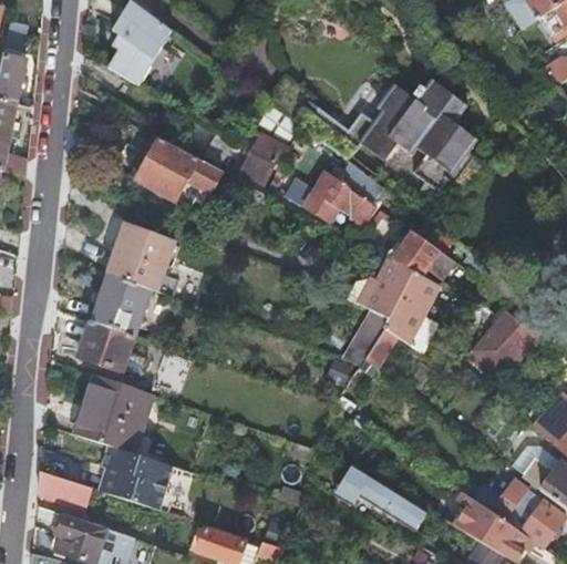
[(110,71),(137,88),(172,30),(132,0),(130,0),(112,30),(119,34),(112,47),(119,50),(107,69),(110,71)]
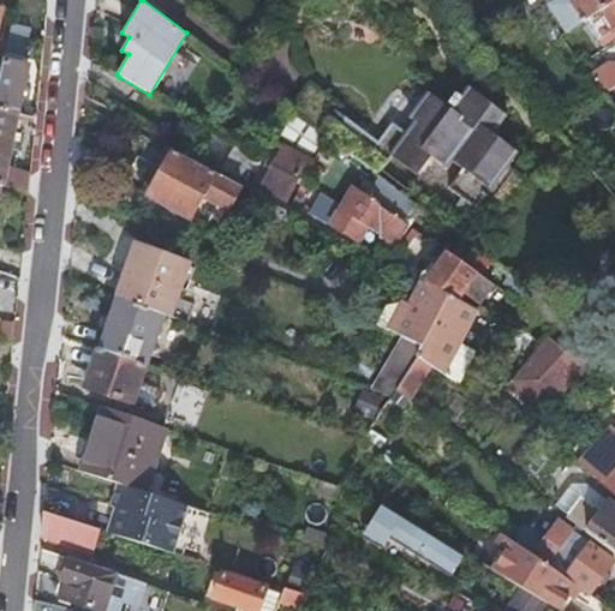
[(551,0),(544,5),(562,33),(586,18),(613,0),(551,0)]
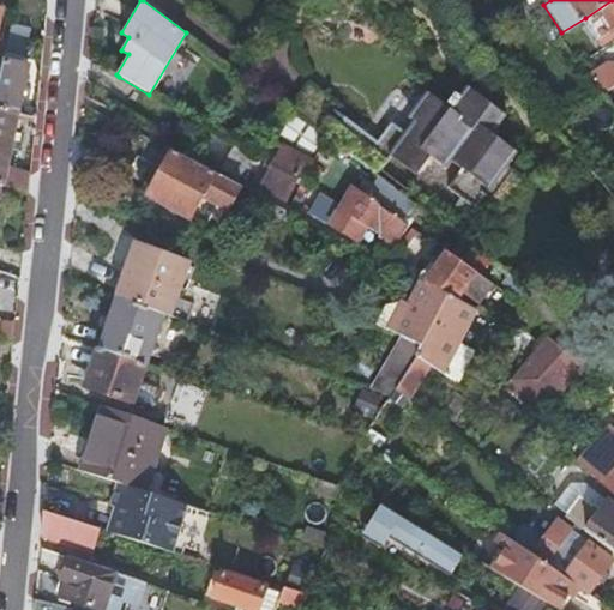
[(612,0),(585,18),(597,38),(613,26),(613,0),(612,0)]
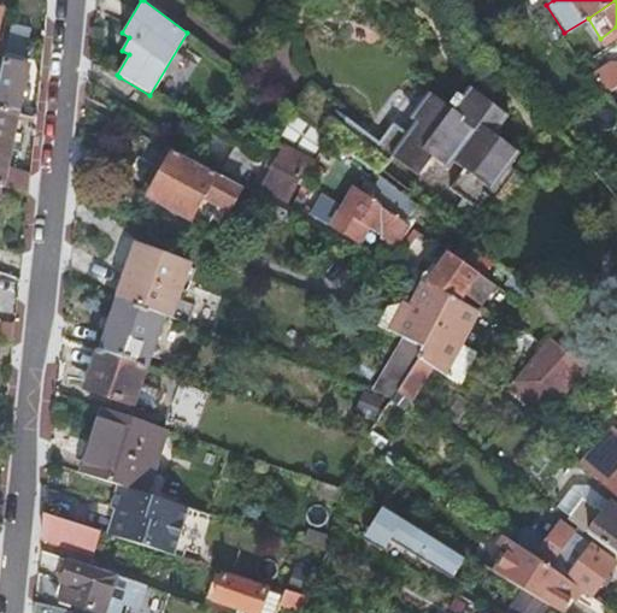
[(22,31),(9,29),(4,52),(17,54),(22,31)]
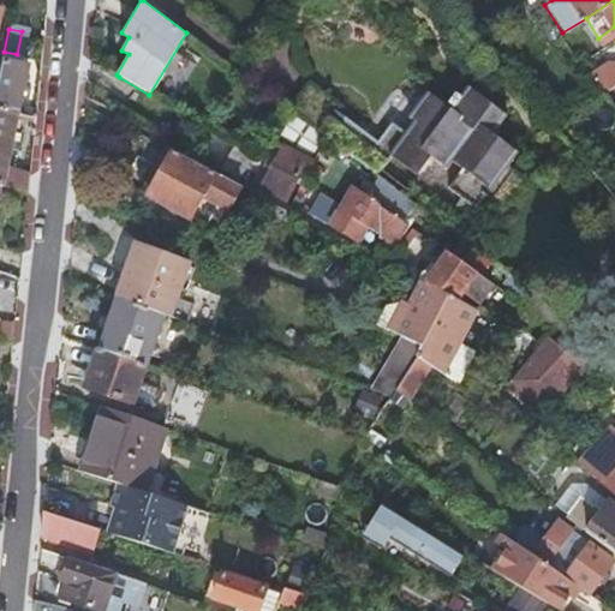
[(614,54),(590,72),(605,91),(614,84),(614,54)]
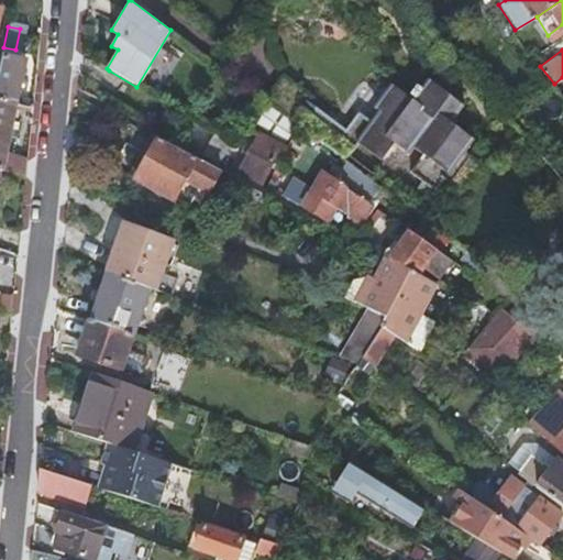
[(0,63),(0,98),(15,102),(24,59),(2,54),(0,63)]
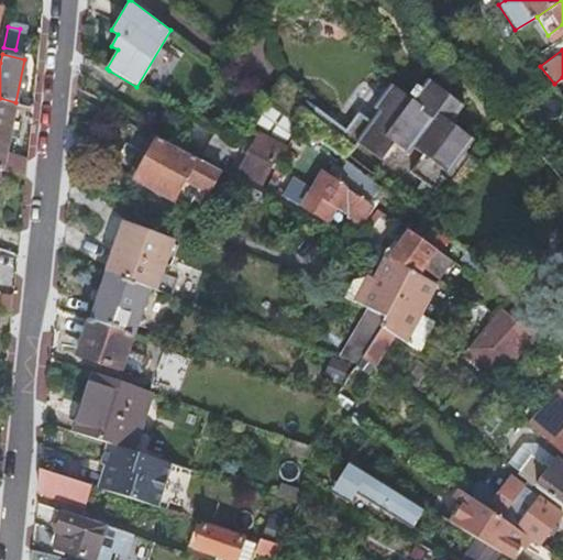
[(443,180),(461,193),(471,184),(484,167),(470,154),(477,142),(454,124),(466,108),(428,79),(420,88),(417,86),(408,97),(389,84),(372,107),(377,111),(370,121),(359,112),(345,129),(311,102),(313,99),(282,75),(264,99),(299,125),(344,160),(357,142),(382,160),(393,143),(410,156),(415,151),(448,175),(443,180)]
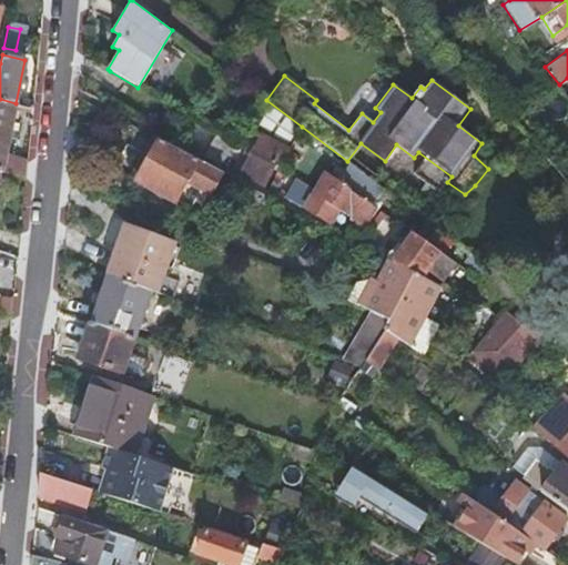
[(4,153),(16,103),(0,99),(0,171),(0,172),(4,153)]
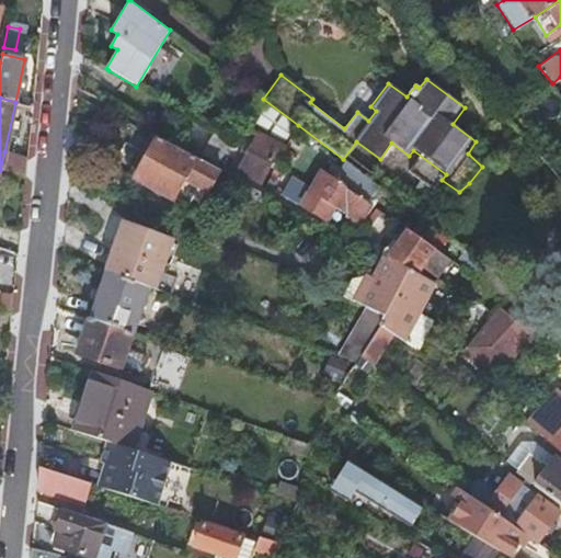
[(261,103),(251,121),(286,144),(296,126),(261,103)]
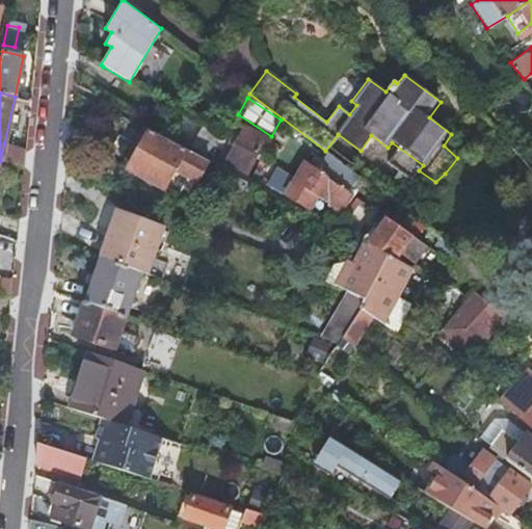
[(258,154),(262,157),(271,139),(244,126),(225,161),(247,173),(258,154)]
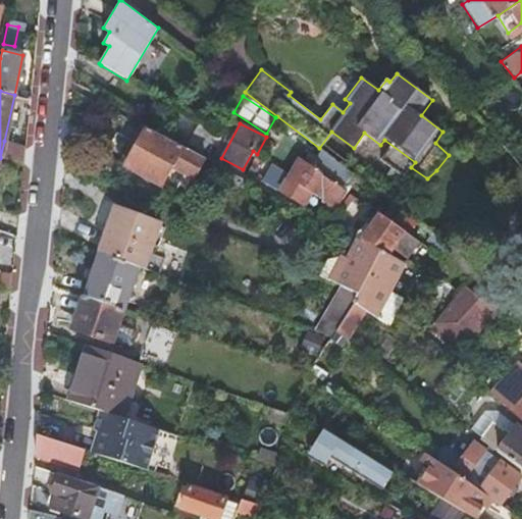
[(203,157),(147,126),(126,165),(175,192),(186,172),(194,176),(203,157)]
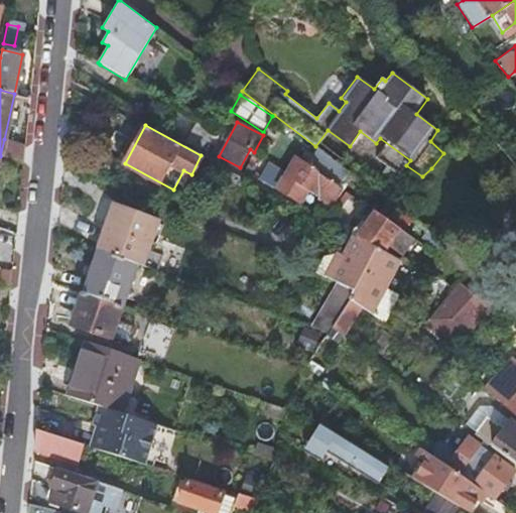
[(201,149),(212,131),(203,125),(191,144),(201,149)]
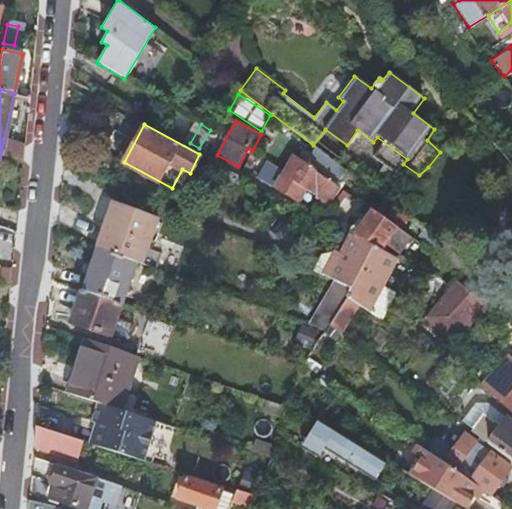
[(22,160),(24,143),(4,138),(0,155),(22,160)]
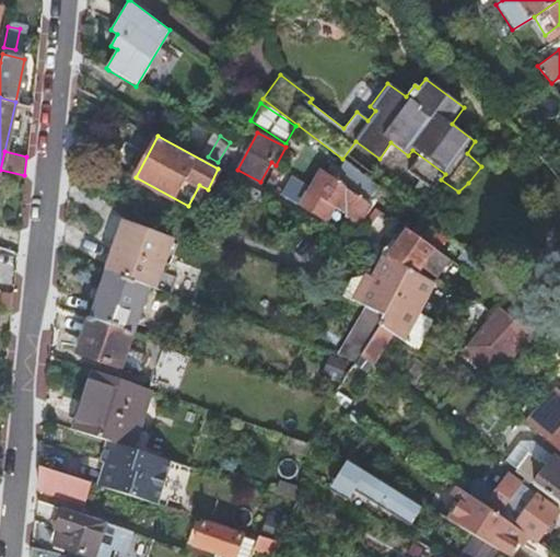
[(347,162),(377,185),(378,184),(348,161),(347,162)]
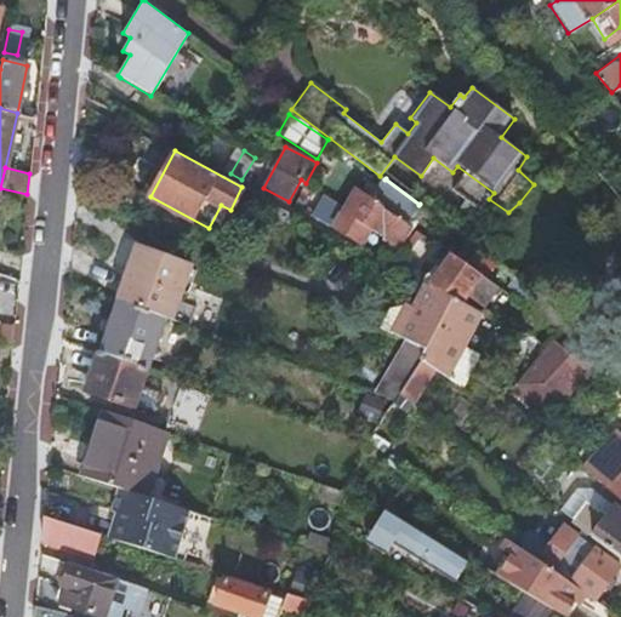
[(408,222),(419,205),(385,180),(372,200),(408,222)]
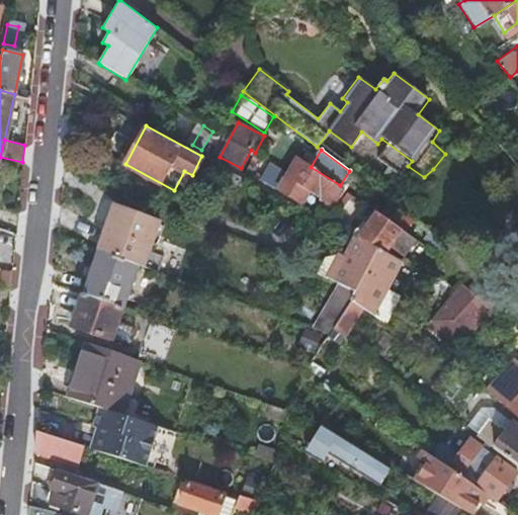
[(267,159),(258,175),(272,183),(282,167),(267,159)]
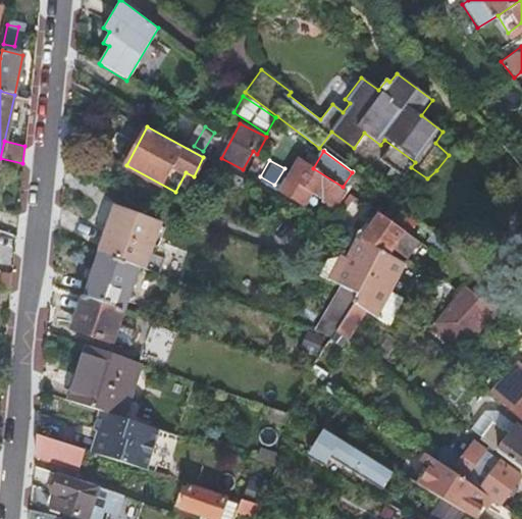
[(349,191),(343,187),(313,168),(300,160),(292,175),(281,192),(300,203),(300,202),(305,206),(313,193),(336,207),(349,191)]
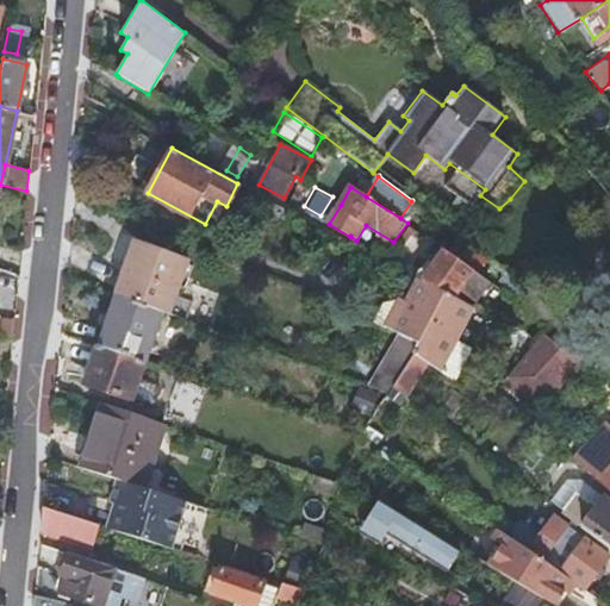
[(135,243),(117,294),(161,311),(169,313),(187,262),(135,243)]
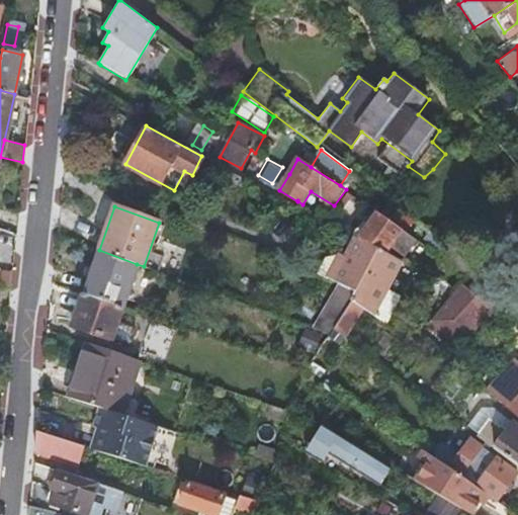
[(359,238),(384,251),(387,246),(403,254),(414,238),(377,211),(359,238)]
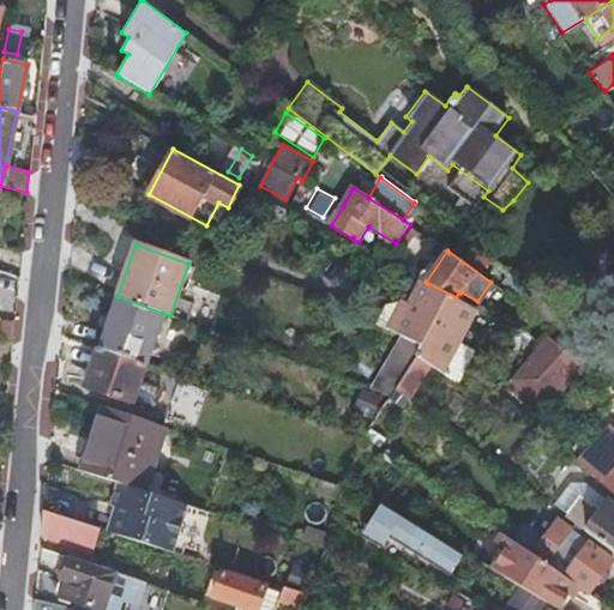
[(118,296),(98,348),(145,363),(162,313),(118,296)]
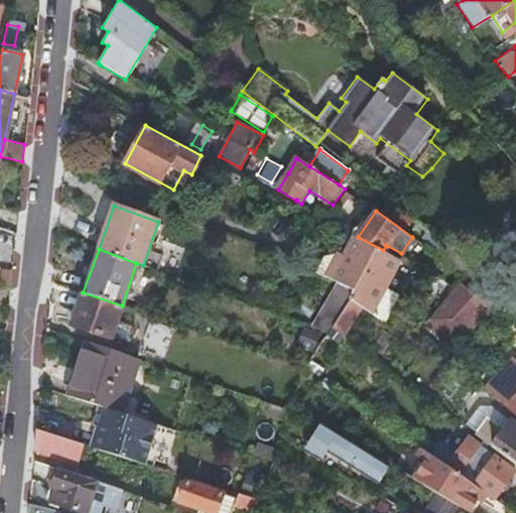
[(0,280),(11,281),(11,269),(0,270),(0,280)]
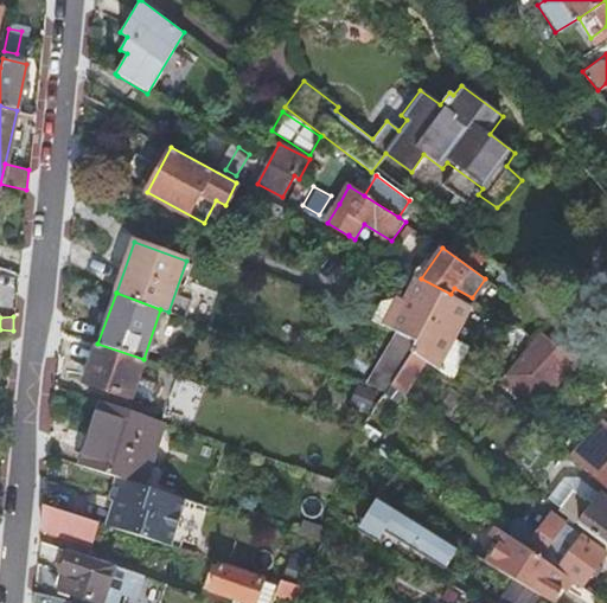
[(510,364),(504,373),(535,403),(553,385),(547,379),(567,358),(573,363),(586,347),(551,318),(547,322),(537,332),(531,337),(510,364)]
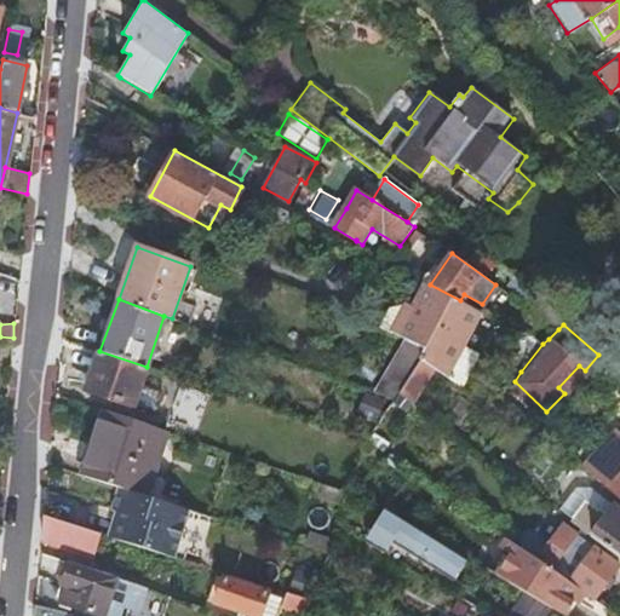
[(388,357),(412,368),(418,358),(425,347),(395,338),(388,357)]
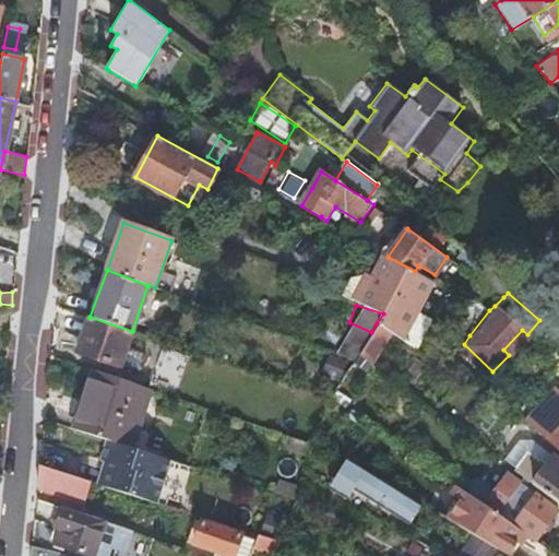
[(90,317),(88,317),(76,352),(119,366),(120,364),(126,346),(132,331),(90,317)]
